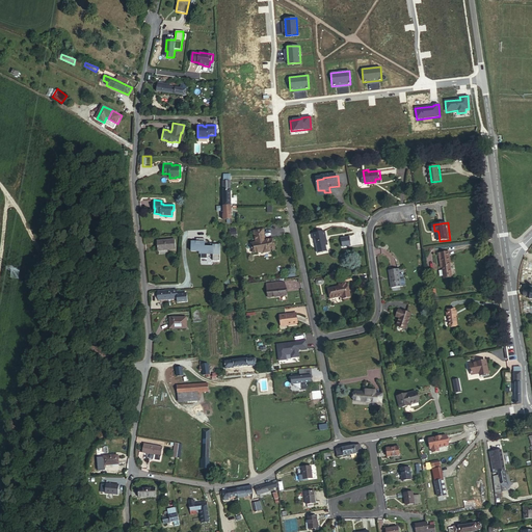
[(256,242),(251,243),(253,253),(258,251),(258,253),(263,251),(264,253),(271,251),(270,249),(275,248),(273,238),(268,240),(268,241),(266,241),(263,229),(254,231),(256,242)]
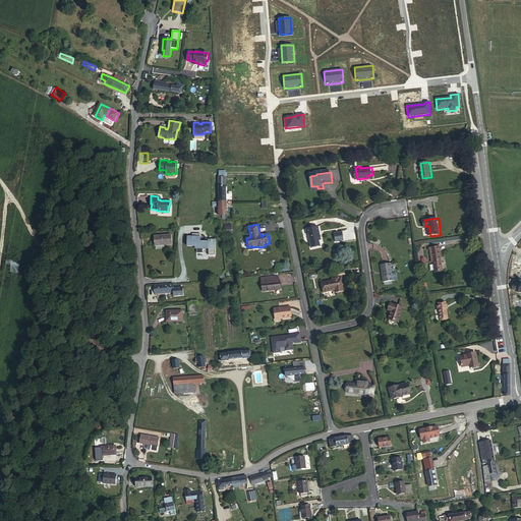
[(308,229),(309,234),(311,246),(321,244),(320,240),(322,239),(320,226),(308,229)]
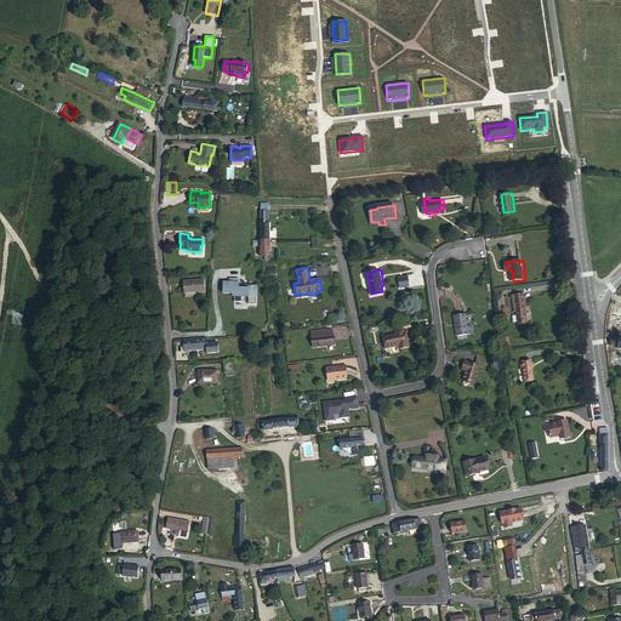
[(399,277),(402,288),(411,285),(409,274),(399,277)]
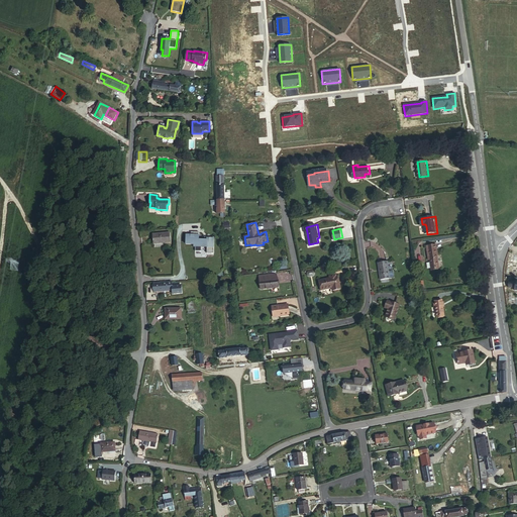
[(192,235),(187,235),(187,244),(196,244),(196,251),(202,251),(202,247),(208,247),(208,253),(214,253),(214,237),(208,237),(208,240),(205,240),(205,239),(200,239),(200,232),(192,232),(192,235)]
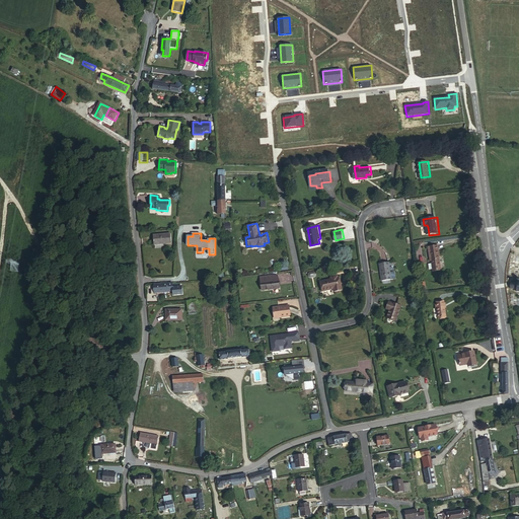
[(152,235),(153,244),(171,243),(170,234),(152,235)]
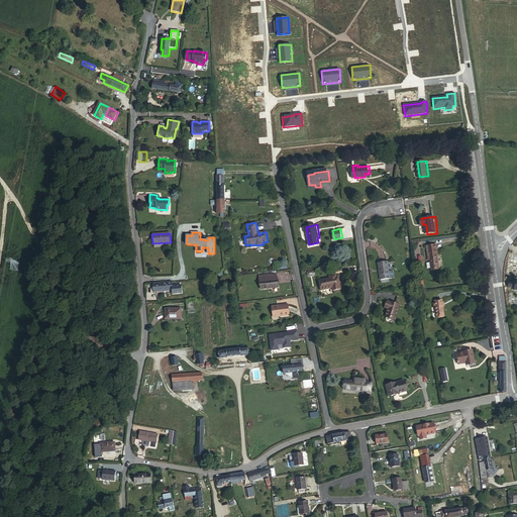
[(438,245),(429,246),(430,255),(432,255),(433,261),(434,269),(442,268),(440,255),(440,249),(439,250),(438,245)]
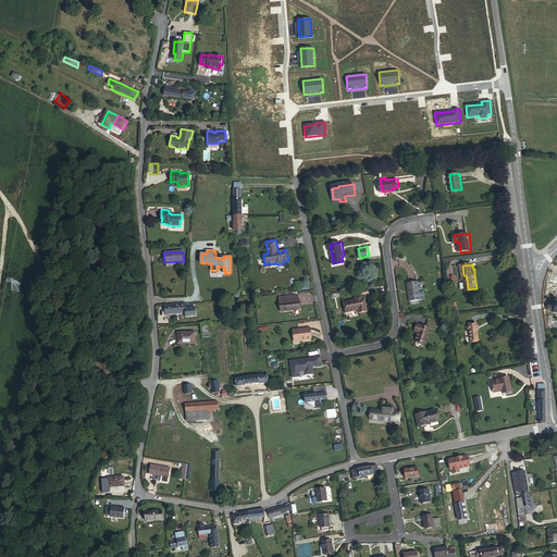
[(420,284),(410,285),(412,304),(422,301),(428,300),(426,294),(425,294),(421,294),(420,284)]
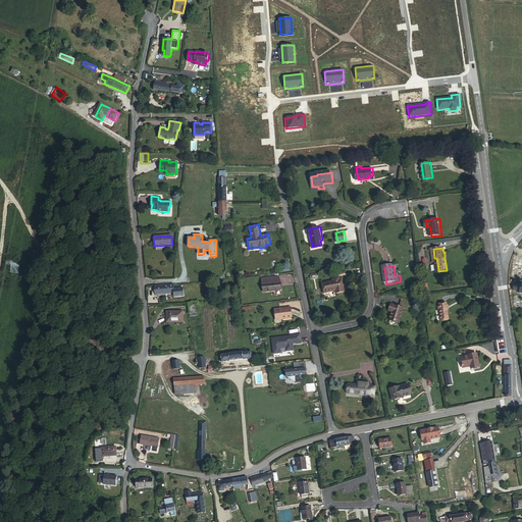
[(263,278),(265,292),(282,290),(279,276),(263,278)]
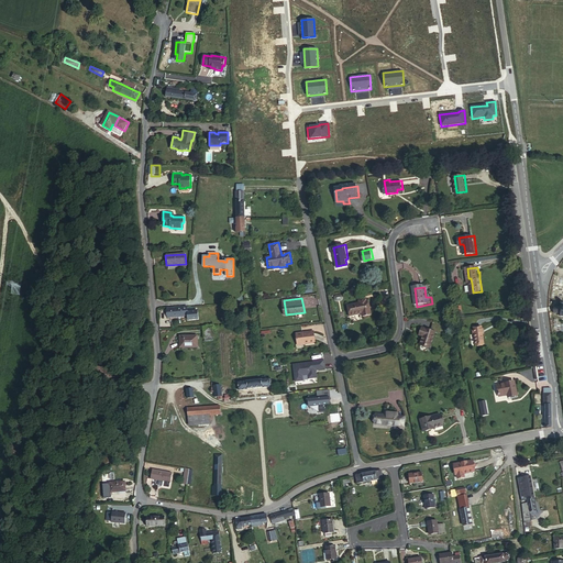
[(373,315),(370,300),(367,301),(367,299),(363,300),(364,301),(361,302),(349,305),(351,316),(364,312),(364,317),(373,315)]
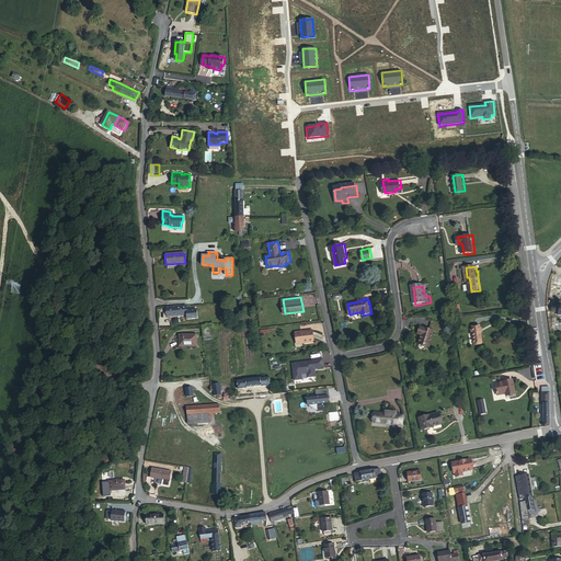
[(560,302),(559,302),(559,306),(552,306),(551,311),(558,312),(558,316),(560,315),(560,302)]
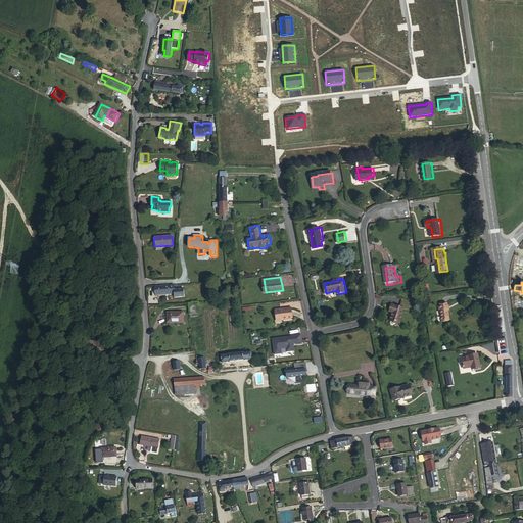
[(174,285),(155,286),(156,295),(175,294),(175,297),(184,297),(184,289),(175,290),(174,285)]
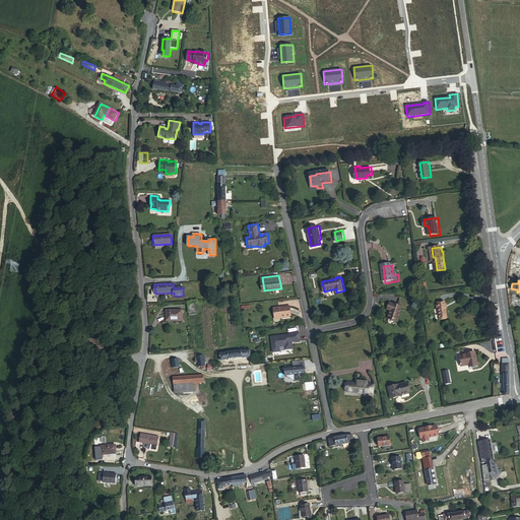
[(399,308),(391,305),(389,309),(392,311),(392,313),(389,320),(398,324),(404,310),(405,311),(409,302),(402,300),(399,308)]
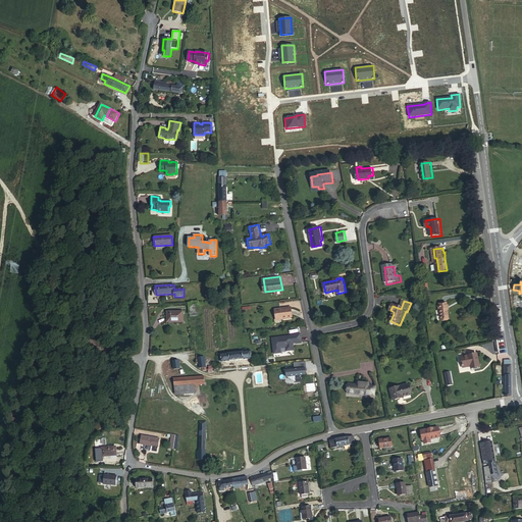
[(452,320),(449,302),(441,303),(442,306),(439,307),(440,311),(444,311),(445,320),(452,320)]
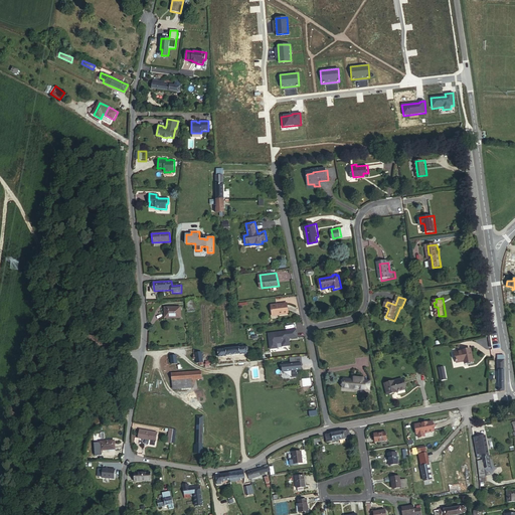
[(185,299),(186,310),(194,309),(194,299),(185,299)]
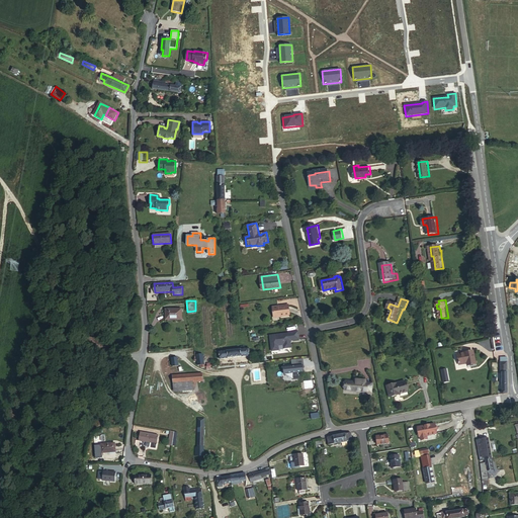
[(272,307),(273,317),(279,316),(279,317),(290,316),(288,306),(279,308),(278,306),(272,307)]
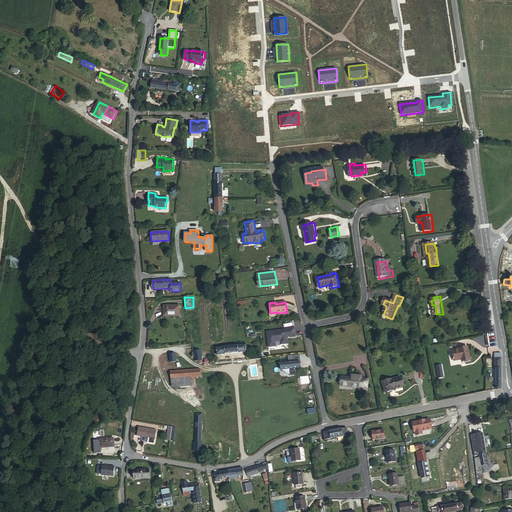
[(164,306),(164,316),(179,315),(179,305),(164,306)]
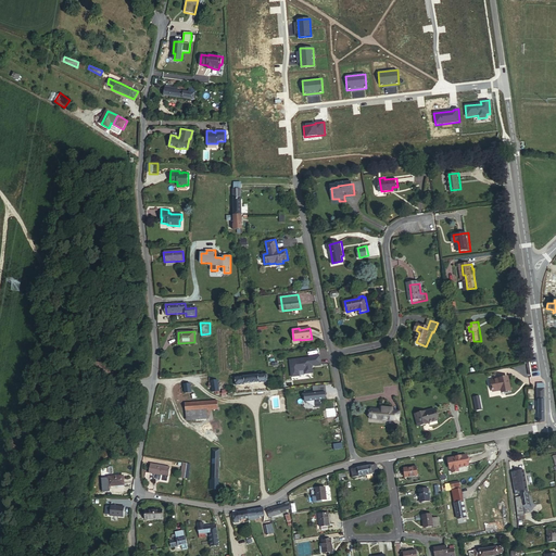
[(313,373),(312,364),(313,364),(313,365),(320,364),(319,355),(311,356),(311,357),(290,359),(292,377),(298,376),(298,370),(305,369),(305,374),(313,373)]
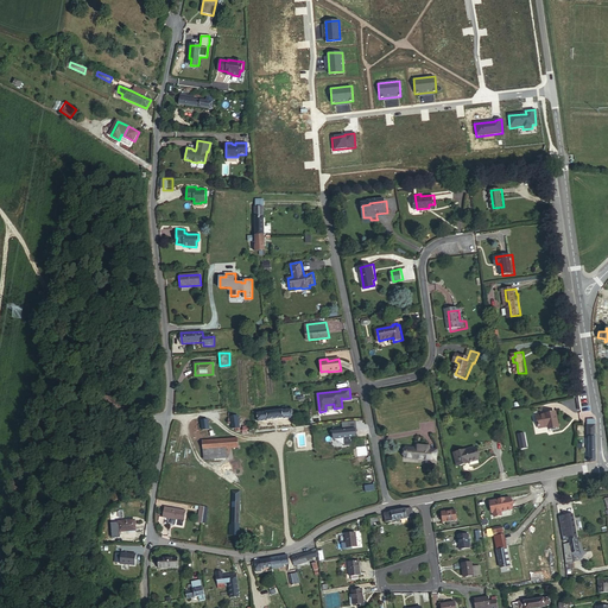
[(287,409),(282,410),(282,411),(266,412),(266,411),(257,412),(258,422),(267,420),(267,419),(284,417),(284,418),(293,417),(292,409),(287,409)]
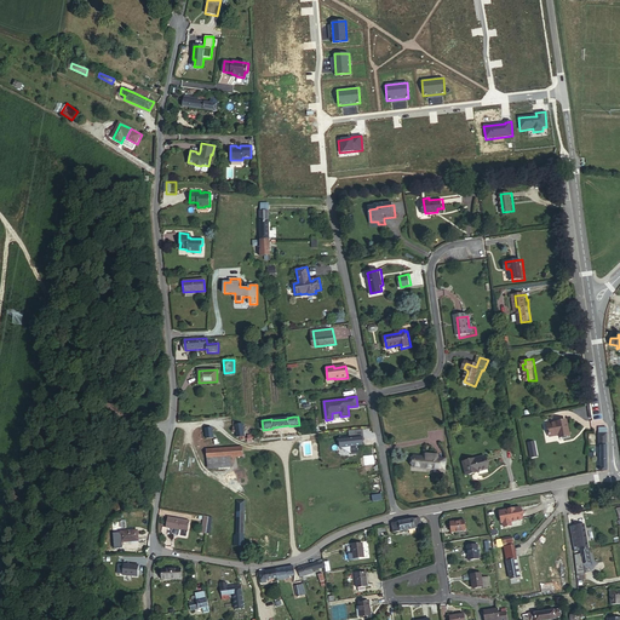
[(547,425),(550,437),(558,435),(560,438),(569,436),(567,420),(547,425)]
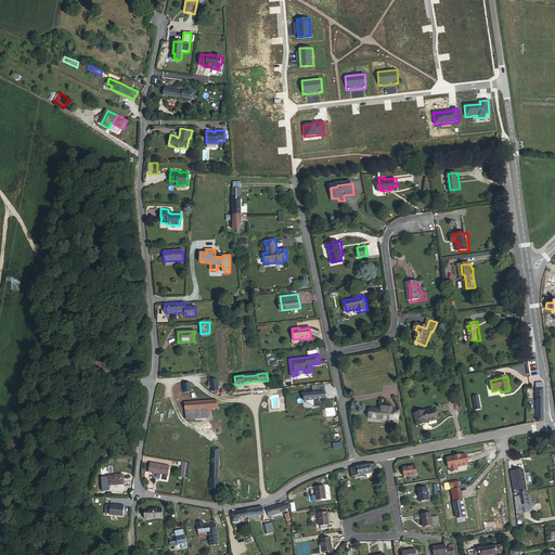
[(325,391),(325,390),(320,390),(319,384),(312,385),(313,391),(304,392),(305,400),(314,399),(315,407),(322,405),(321,398),(325,398),(325,391)]
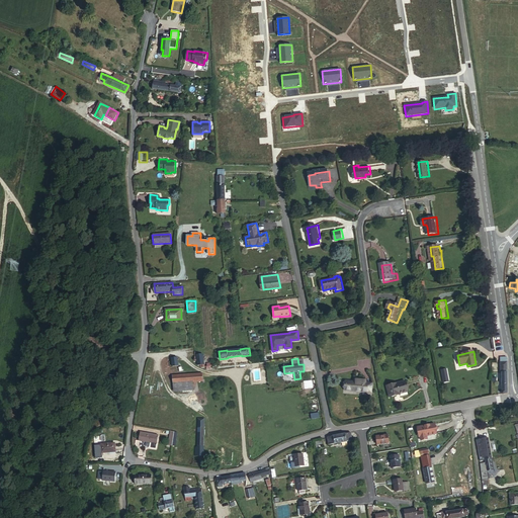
[(443,383),(450,381),(447,368),(440,369),(443,383)]
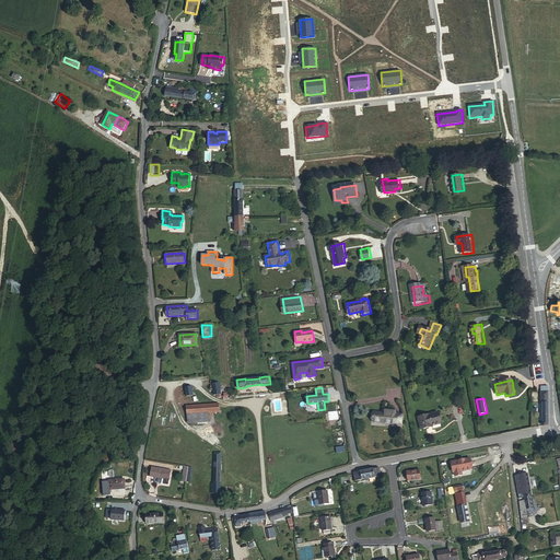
[(187,406),(187,415),(208,413),(219,412),(219,404),(187,406)]
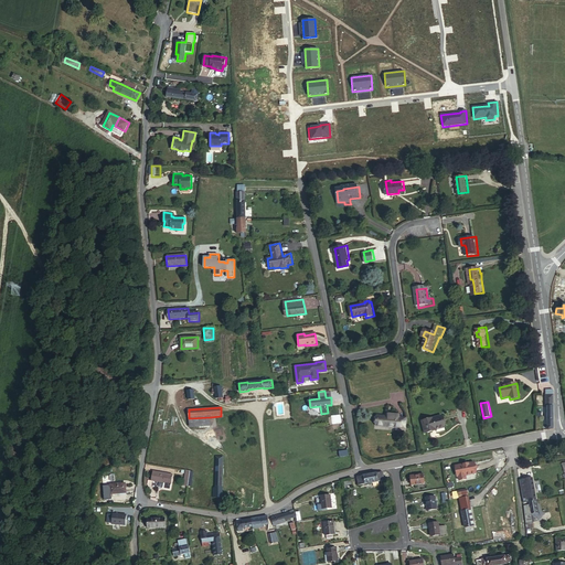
[(377,416),(376,425),(405,428),(406,418),(400,418),(400,416),(386,414),(386,417),(377,416)]
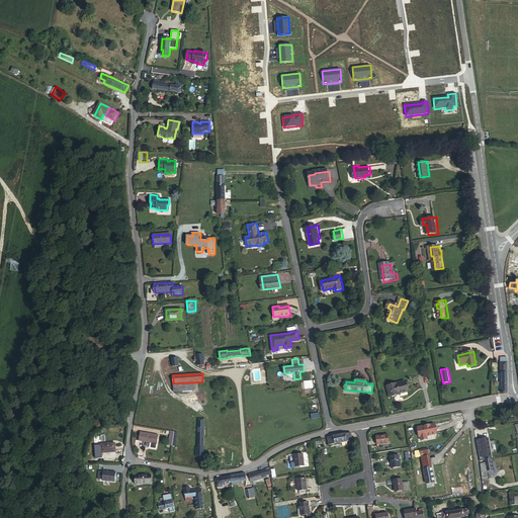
[(390,397),(394,396),(393,387),(406,384),(405,381),(386,385),(390,397)]
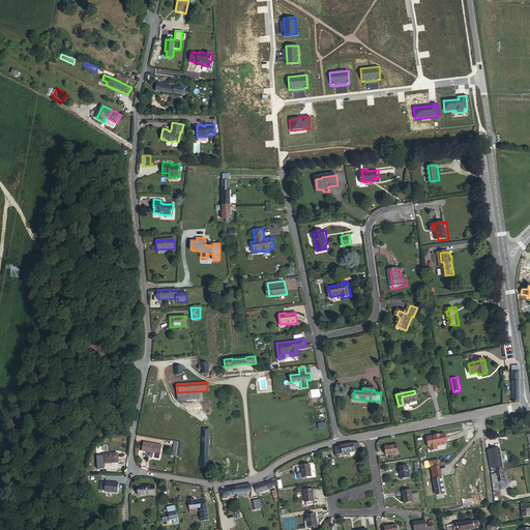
[(197,391),(177,392),(178,401),(197,400),(197,391)]
